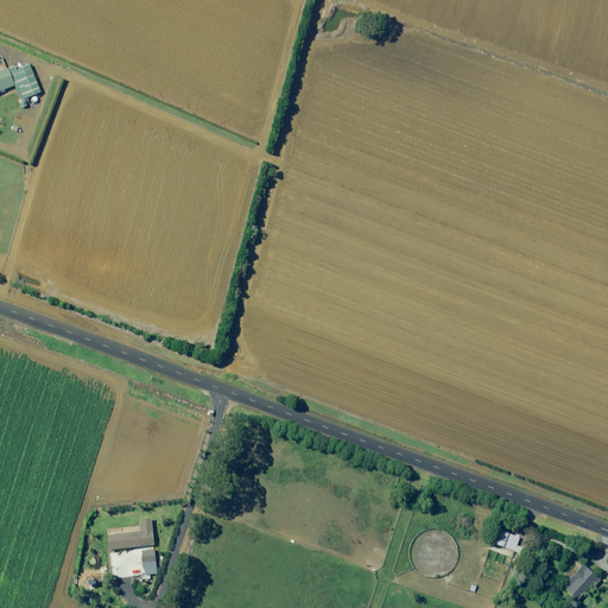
[(0,92),(16,87),(20,99),(18,100),(20,108),(27,106),(25,99),(40,93),(30,64),(23,68),(21,64),(0,71),(0,92)]
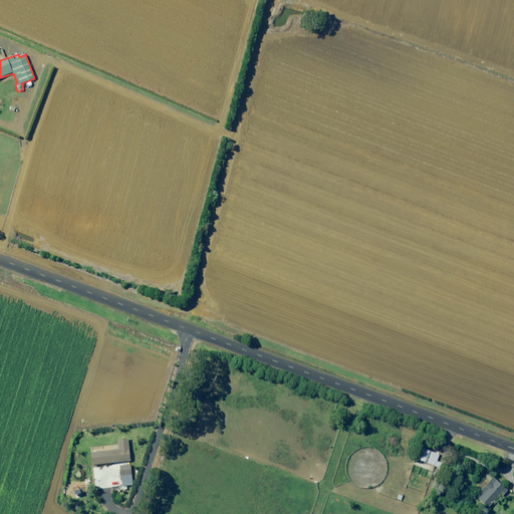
[(131,461),(127,439),(117,440),(118,445),(91,449),(93,465),(131,461)]
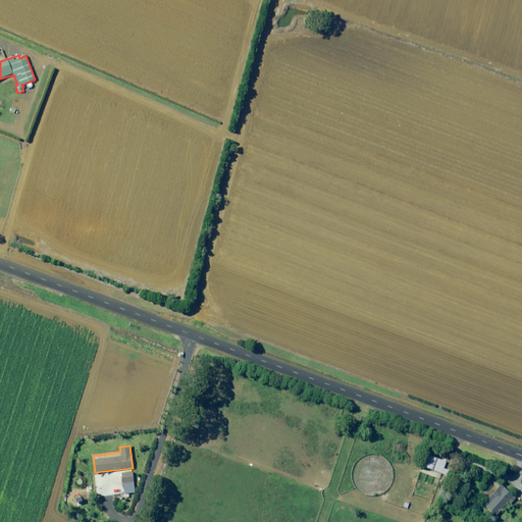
[(449,463),(429,455),(424,467),(447,475),(450,467),(447,466),(449,463)]
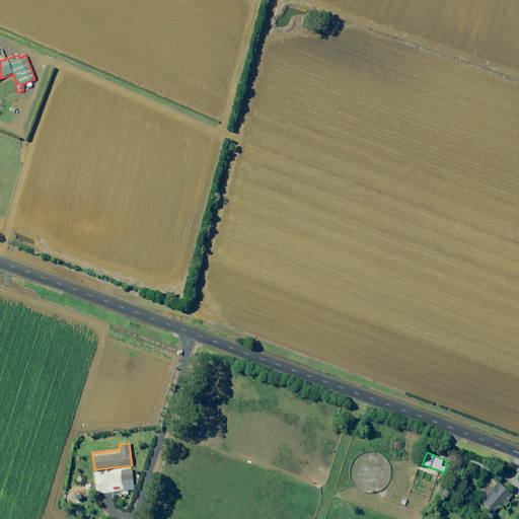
[(135,490),(132,469),(121,470),(124,491),(135,490)]
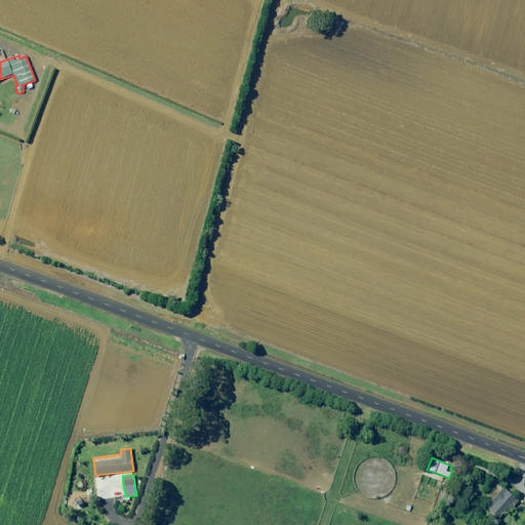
[(517,497),(505,486),(486,508),(498,519),(517,497)]
